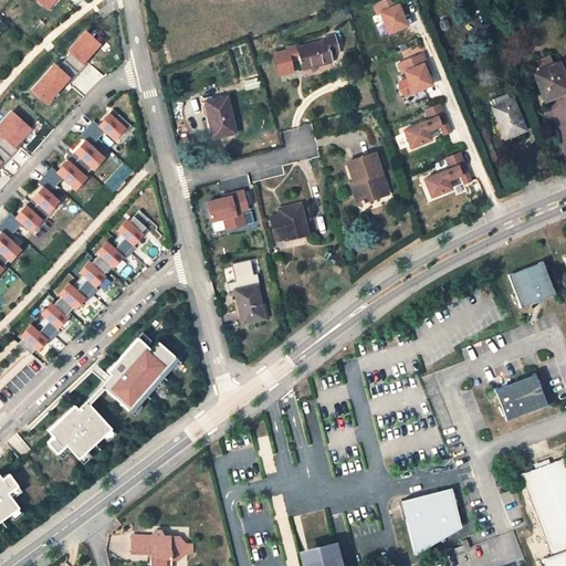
[(35,0),(49,10),(56,0),(35,0)]
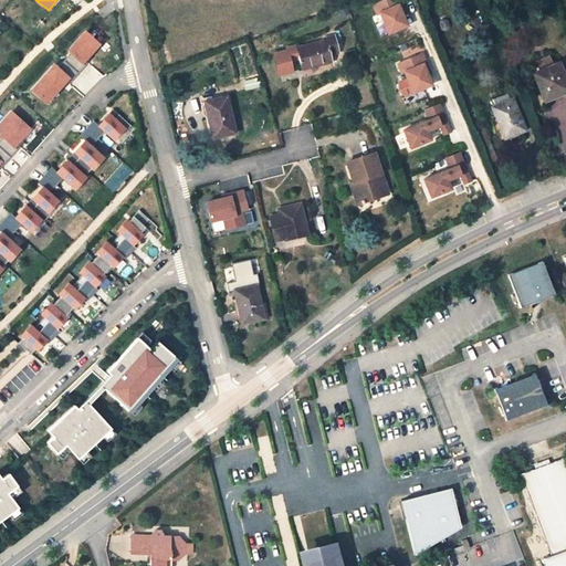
[(404,14),(400,4),(402,3),(400,0),(383,0),(375,3),(378,13),(381,12),(389,32),(408,24),(404,14)]
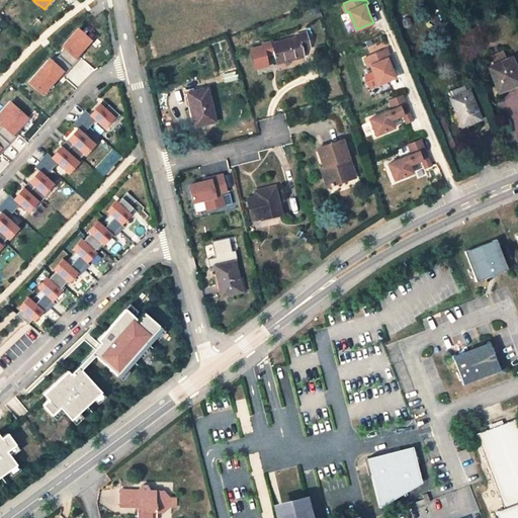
[(50,58),(28,83),(42,96),(62,75),(64,77),(81,58),(79,56),(92,40),(78,27),(62,47),(65,49),(54,62),(50,58)]
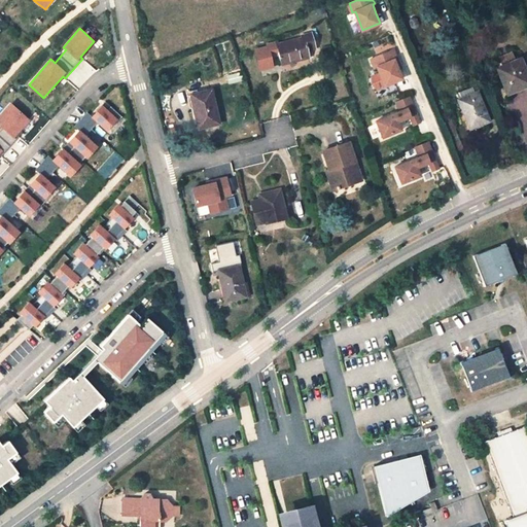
[(281,65),(309,58),(308,51),(315,48),(311,33),(302,35),(303,38),(276,45),(281,65)]
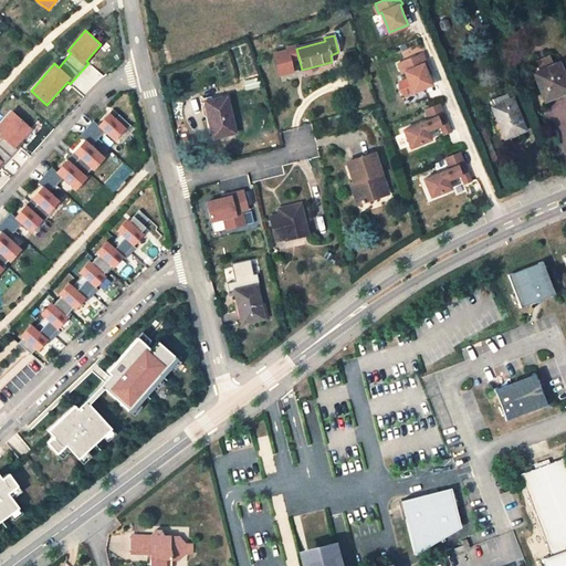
[(428,74),(425,64),(427,63),(423,53),(399,63),(402,73),(406,72),(413,92),(432,84),(428,74)]
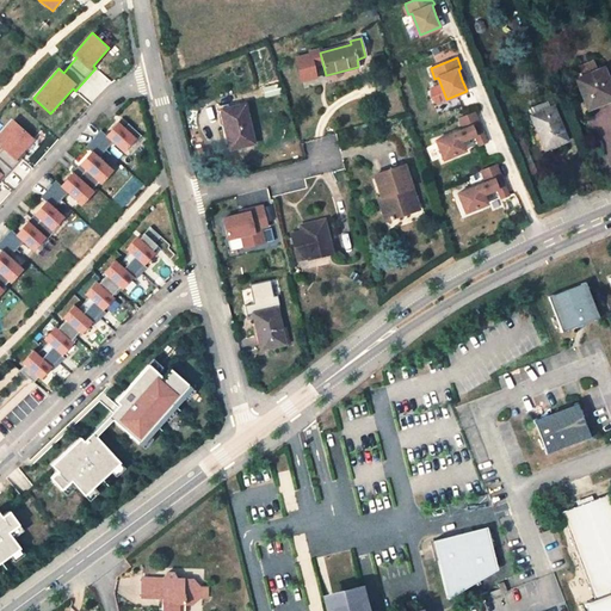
[(584,76),(598,72),(593,62),(580,67),(584,76)]
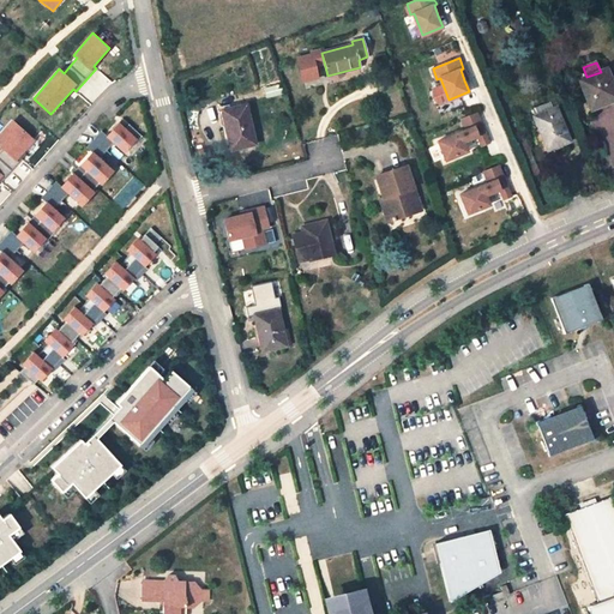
[(587,77),(581,79),(594,109),(606,103),(606,101),(613,97),(613,84),(607,68),(601,72),(587,77)]
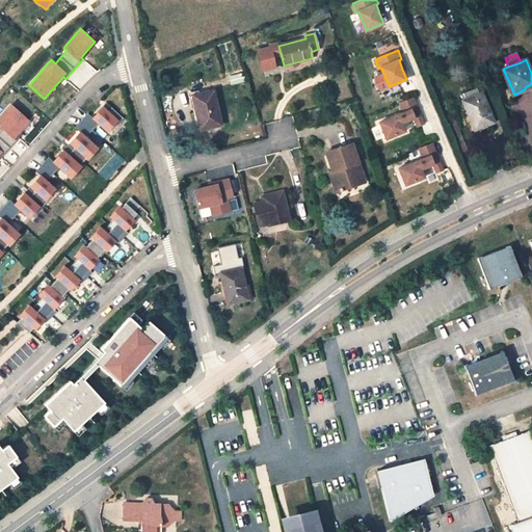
[(477,88),(463,94),(466,100),(479,95),(477,88)]
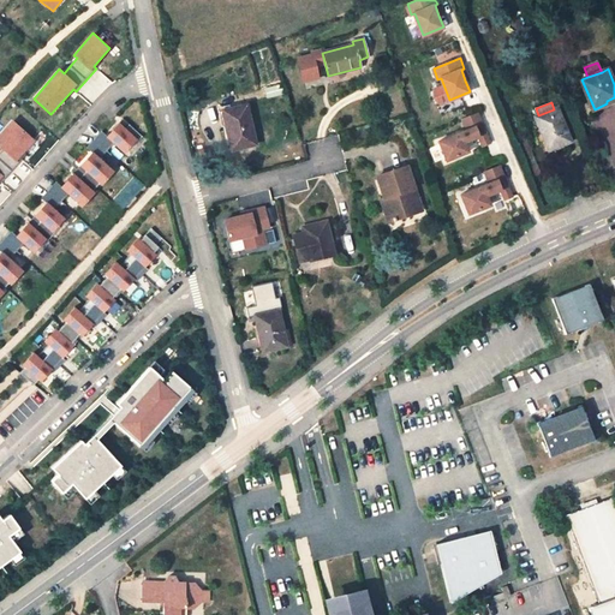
[(255,144),(246,106),(230,109),(232,123),(227,124),(233,150),(255,144)]
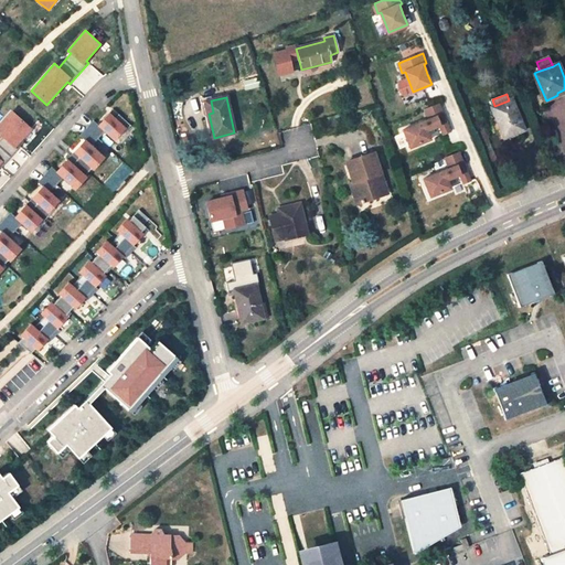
[(525,130),(512,99),(509,100),(494,106),(491,107),(504,138),(525,130)]
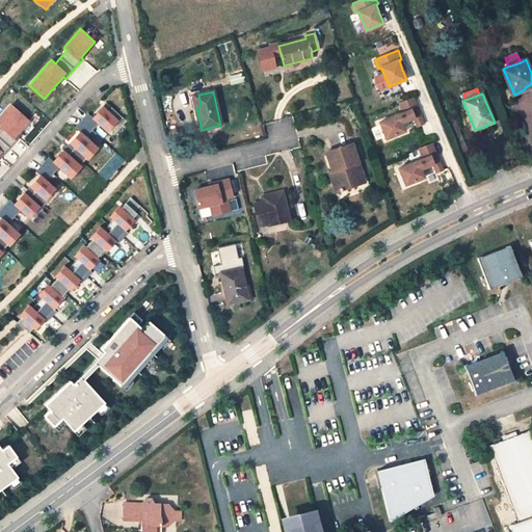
[(405,131),(402,123),(415,118),(416,123),(423,120),(414,97),(400,102),(404,112),(379,122),(387,139),(398,134),(405,131)]
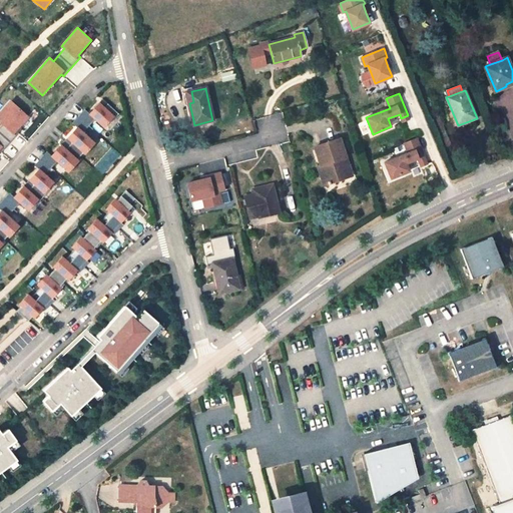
[(0,152),(22,128),(20,126),(29,117),(10,99),(0,110),(0,122),(2,124),(0,126),(0,152)]
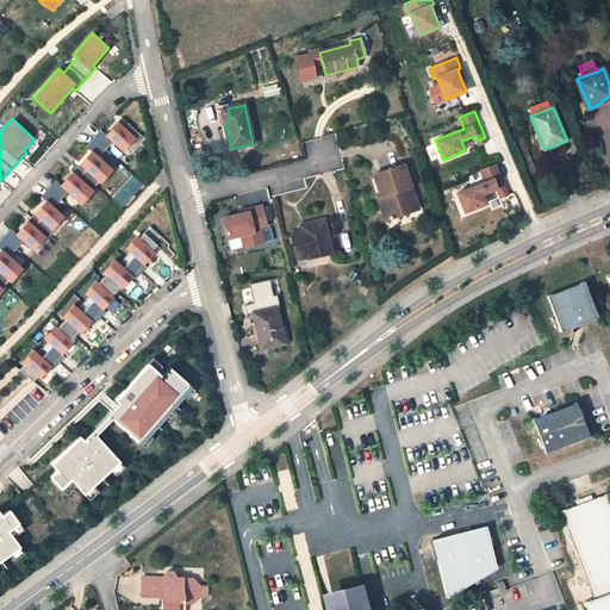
[(0,292),(2,290),(1,288),(7,280),(10,282),(22,268),(8,256),(22,242),(32,250),(39,243),(41,244),(58,225),(57,223),(63,217),(53,206),(66,192),(80,205),(93,190),(91,188),(97,181),(99,184),(112,169),(98,156),(110,142),(123,151),(129,144),(130,147),(139,136),(122,118),(118,122),(105,136),(99,130),(85,147),(91,150),(60,185),(55,181),(39,195),(45,200),(14,234),(11,230),(0,240),(0,292)]
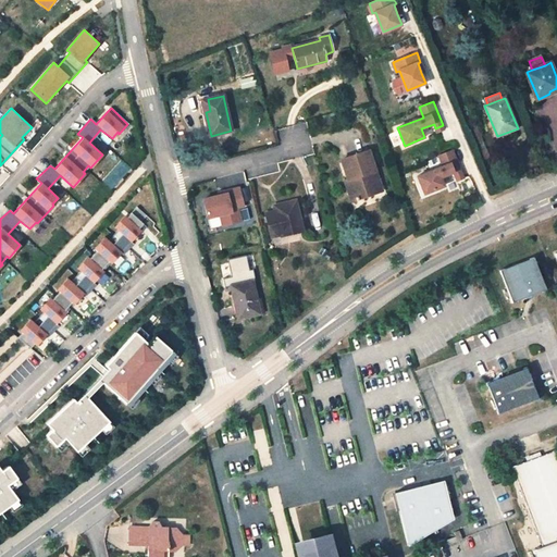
[(378,174),(369,150),(342,160),(349,181),(351,180),(354,187),(348,188),(353,201),(375,194),(370,177),(378,174)]
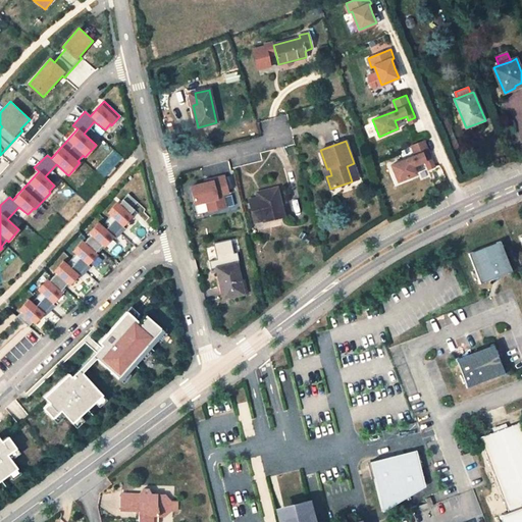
[(417,174),(413,166),(425,161),(426,165),(433,162),(424,141),(411,146),(415,155),(390,165),(398,181),(409,176),(417,174)]
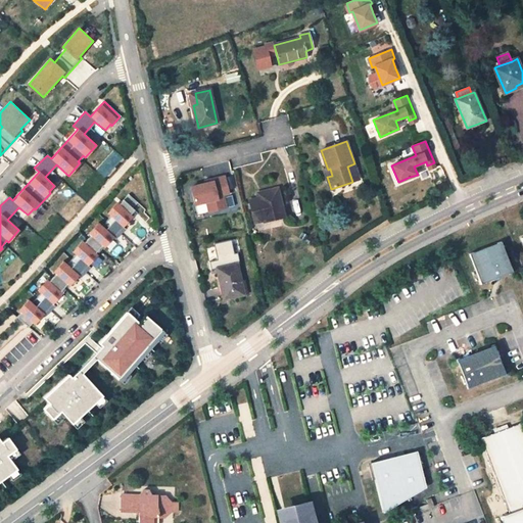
[(360,180),(354,163),(347,167),(352,182),(360,180)]
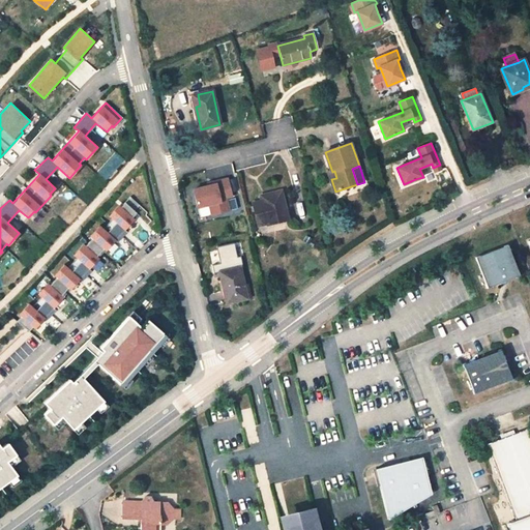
[(211,184),(192,189),(197,209),(207,206),(210,215),(230,210),(227,198),(232,197),(228,177),(210,181),(211,184)]
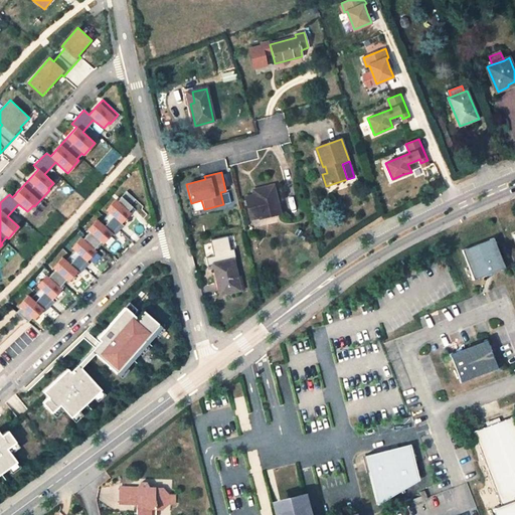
[(281,212),(274,185),(263,187),(264,193),(254,195),(246,197),(251,219),(281,212)]
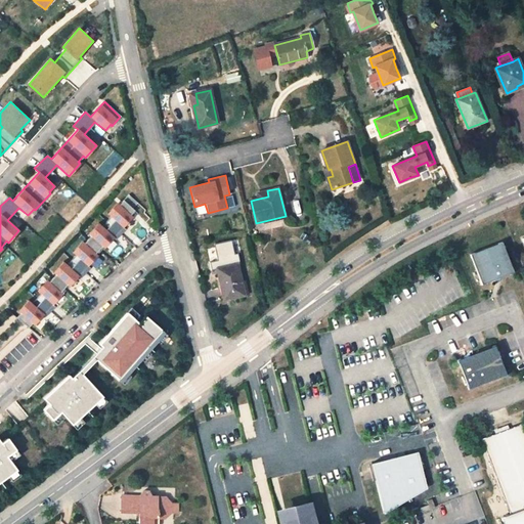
[(29,300),(18,311),(20,313),(15,317),(28,328),(31,322),(34,325),(44,314),(45,316),(54,306),(52,305),(61,294),(60,292),(66,284),(69,287),(79,275),(81,277),(89,268),(87,266),(97,256),(94,253),(101,246),(103,249),(114,237),(115,238),(125,229),(122,227),(132,217),(130,214),(133,211),(131,209),(136,203),(135,203),(128,195),(123,201),(120,205),(117,203),(107,213),(111,218),(102,226),(98,223),(88,233),(91,235),(84,243),(81,242),(72,252),(76,256),(67,265),(63,261),(53,272),(55,274),(49,281),(47,279),(37,291),(41,295),(32,304),(29,300)]
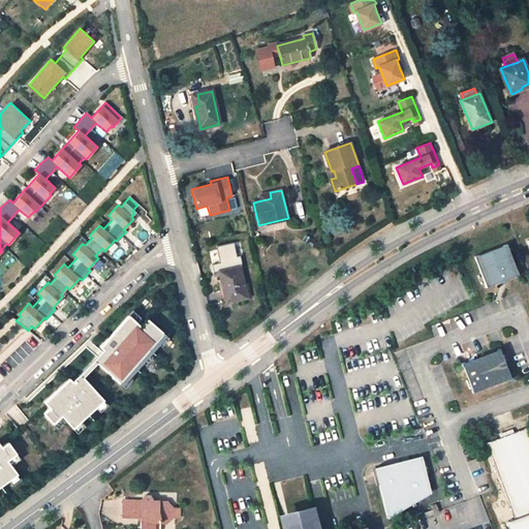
[(490,289),(522,277),(510,246),(477,257),(490,289)]
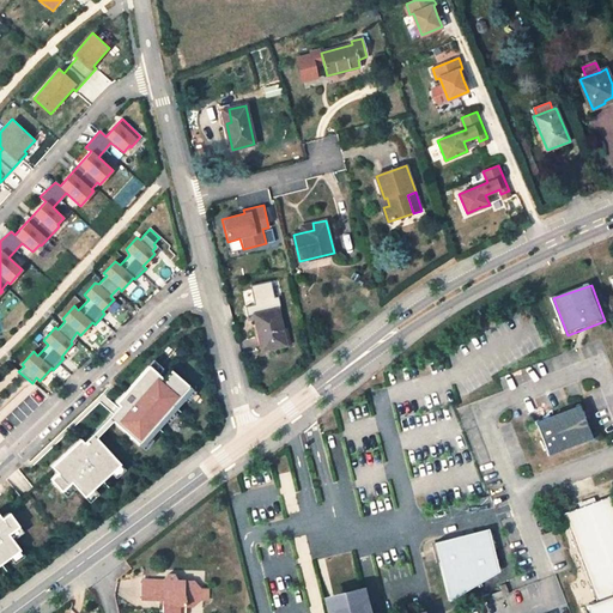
[(285,346),(278,310),(256,314),(260,337),(262,335),(266,350),(285,346)]
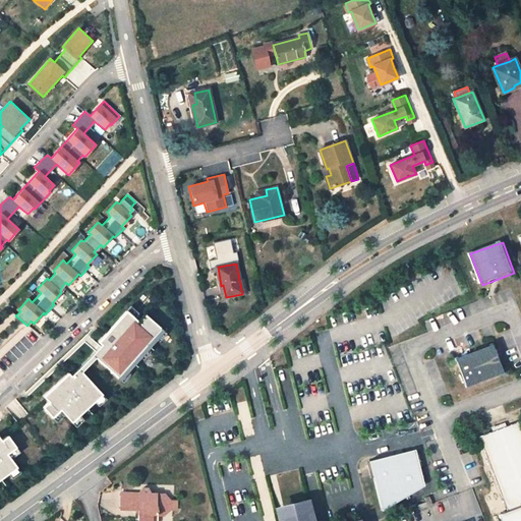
[(255,281),(253,273),(250,273),(247,274),(249,283),(255,281)]
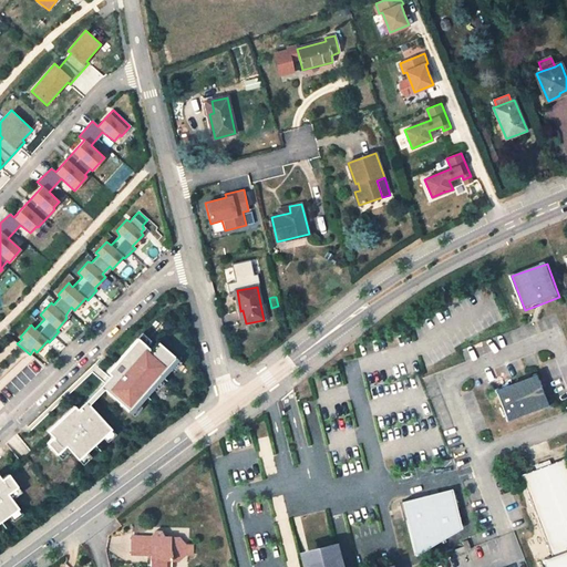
[(151,350),(137,339),(107,372),(111,375),(114,379),(105,389),(130,411),(176,358),(158,342),(151,350)]
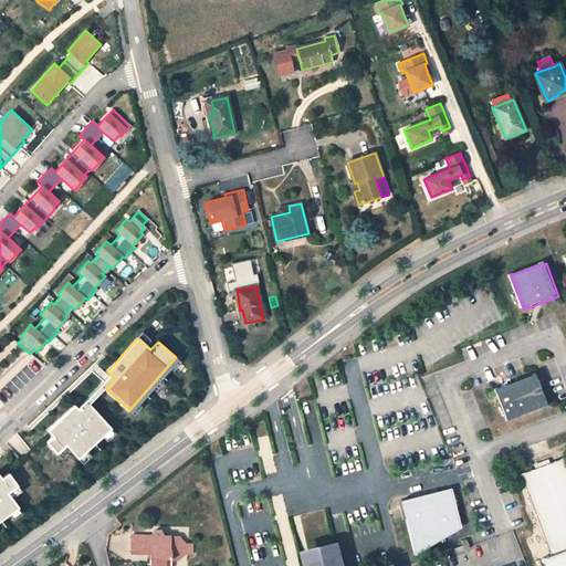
[(506,420),(548,405),(535,371),(494,388),(506,420)]
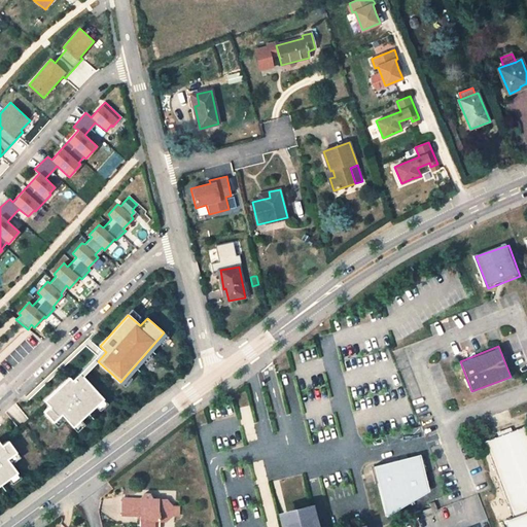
[(99,353),(72,380),(75,384),(82,377),(98,361),(106,352),(103,349),(99,353)]
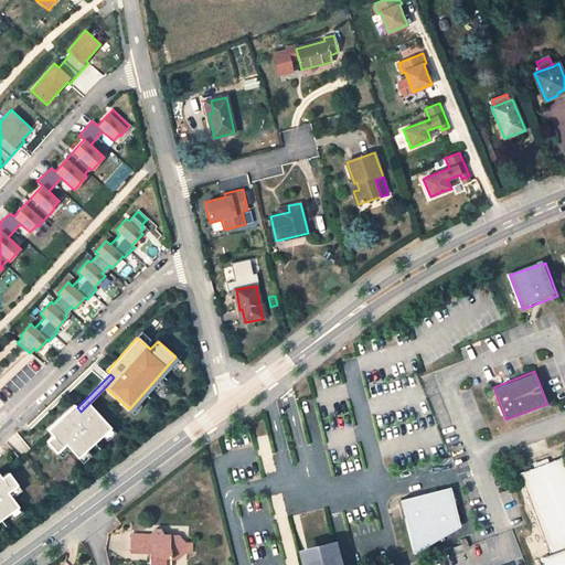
[(77,407),(74,405),(48,429),(53,436),(46,441),(57,452),(65,445),(78,458),(110,428),(88,404),(81,412),(77,407)]
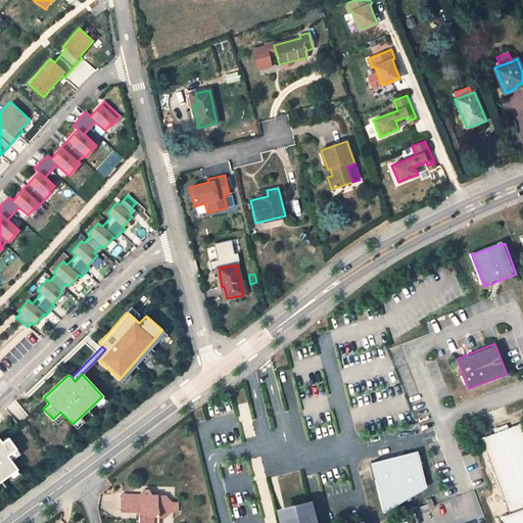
[(522,522),(522,432),(518,421),(477,437),(509,513),(500,517),(502,522),(522,522)]
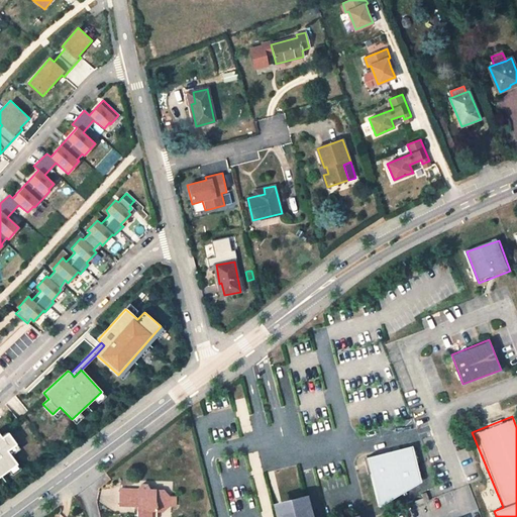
[(16,444),(8,433),(1,437),(0,434),(0,476),(16,463),(7,450),(16,444)]
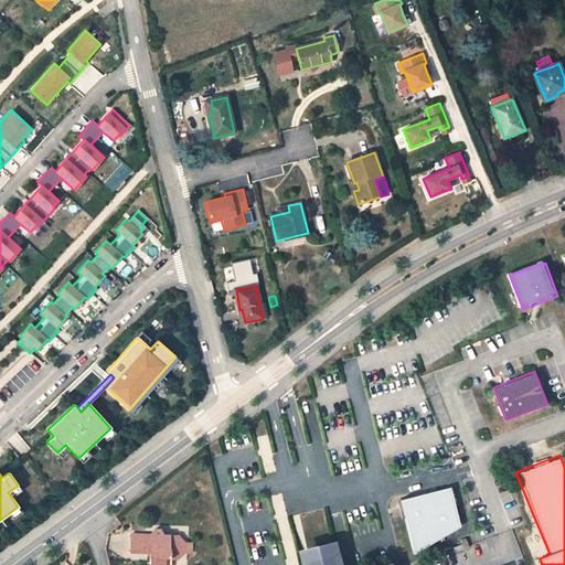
[(461,524),(451,486),(402,499),(416,552),(461,524)]
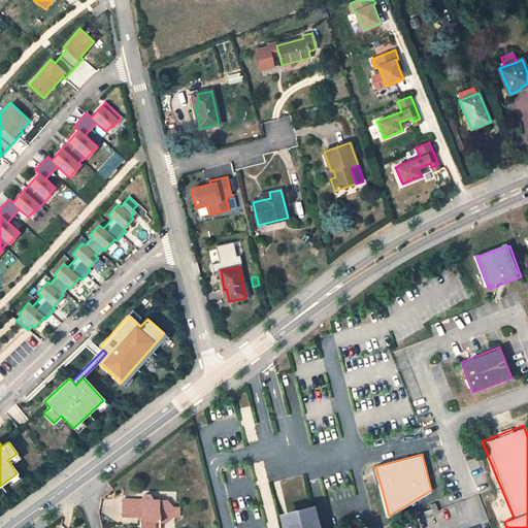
[(169,500),(155,499),(152,495),(145,495),(141,499),(123,499),(123,517),(140,518),(140,526),(141,527),(162,527),(163,524),(169,524),(176,518),(176,507),(169,500)]
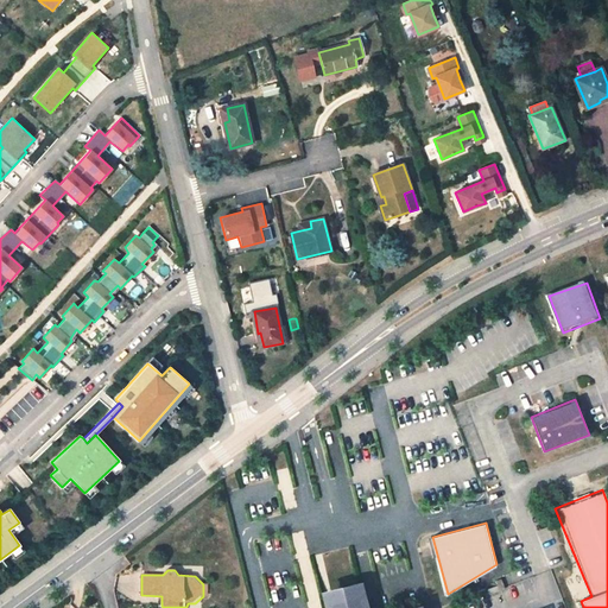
[(502,577),(494,580),(498,590),(506,587),(506,586),(504,578),(502,577)]
